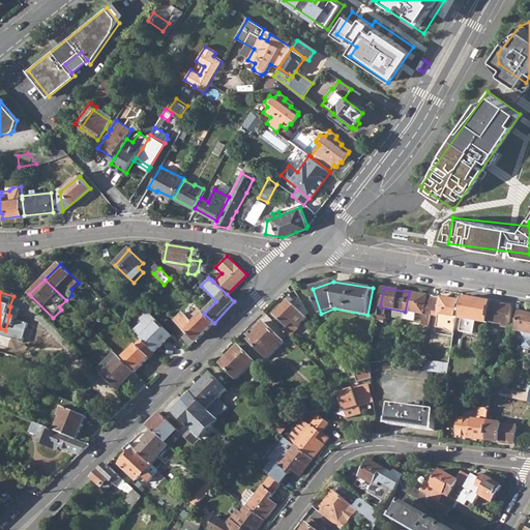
[(405,312),(432,316),(435,296),(409,292),(405,312)]
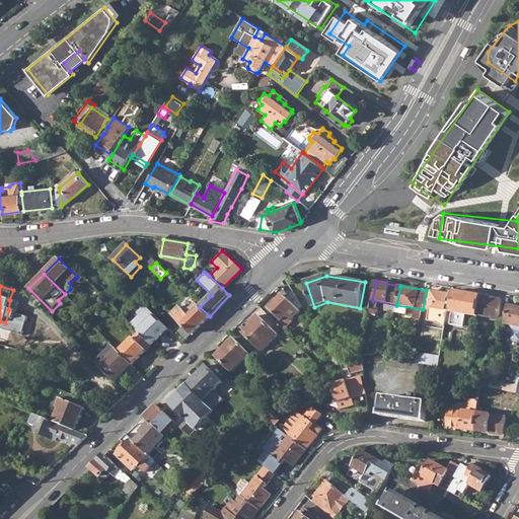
[(423,309),(448,313),(448,312),(451,295),(426,290),(423,309)]
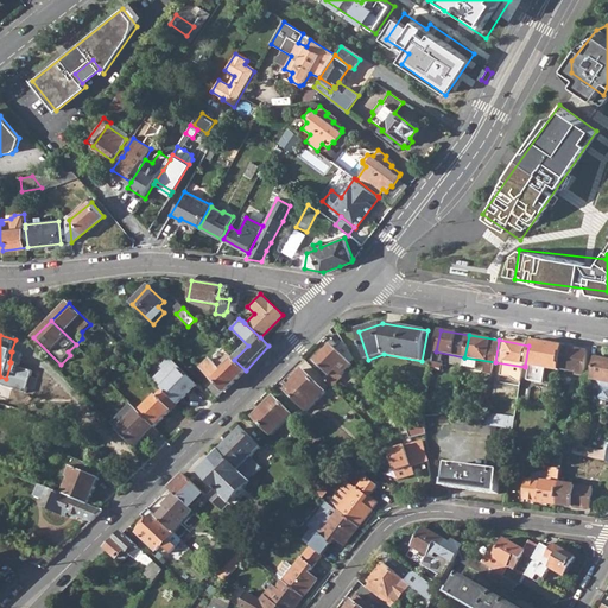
[(564,347),(530,341),(529,346),(525,366),(532,366),(529,381),(544,384),(548,368),(559,371),(561,369),(564,347)]
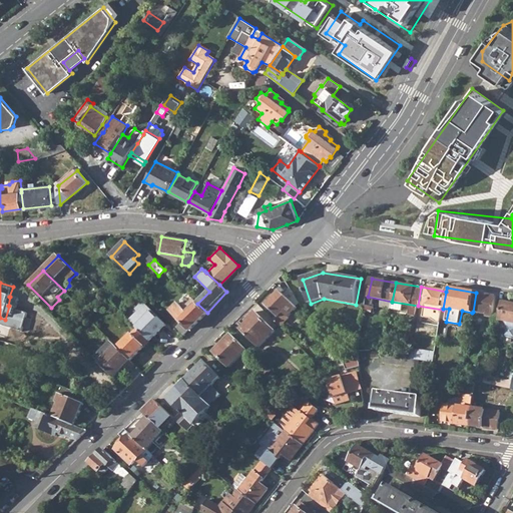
[(275,322),(282,328),(291,318),(290,317),(298,309),(282,293),(268,306),(280,318),(275,322)]
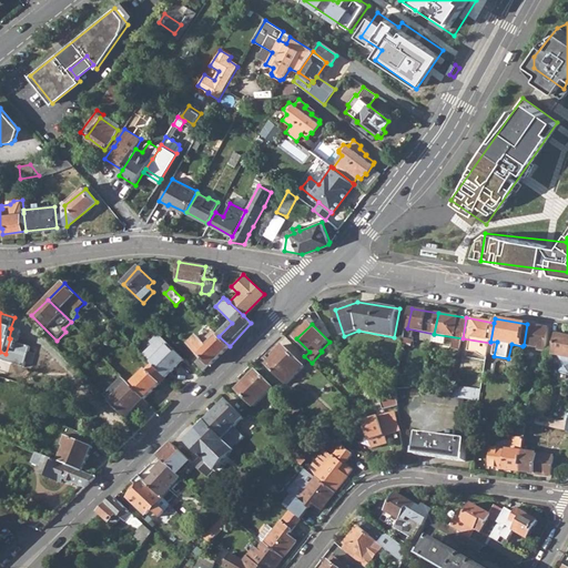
[(524,345),(535,347),(538,347),(538,352),(546,353),(550,328),(527,324),(524,345)]
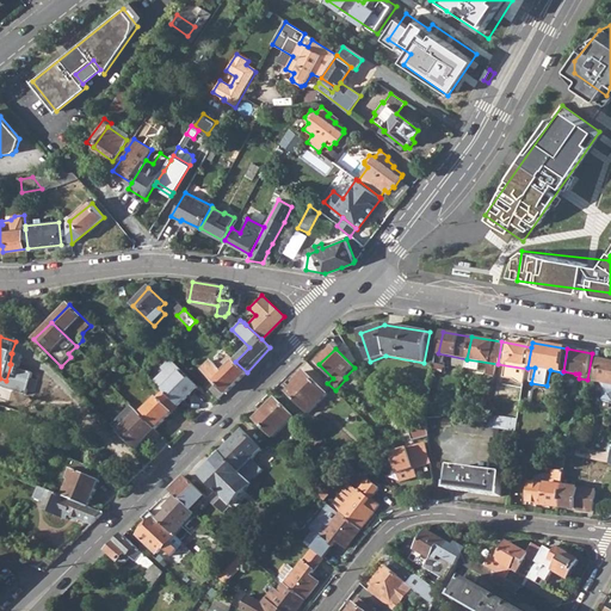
[(207,389),(218,400),(247,372),(235,362),(233,358),(230,357),(218,369),(210,362),(202,369),(215,382),(207,389)]
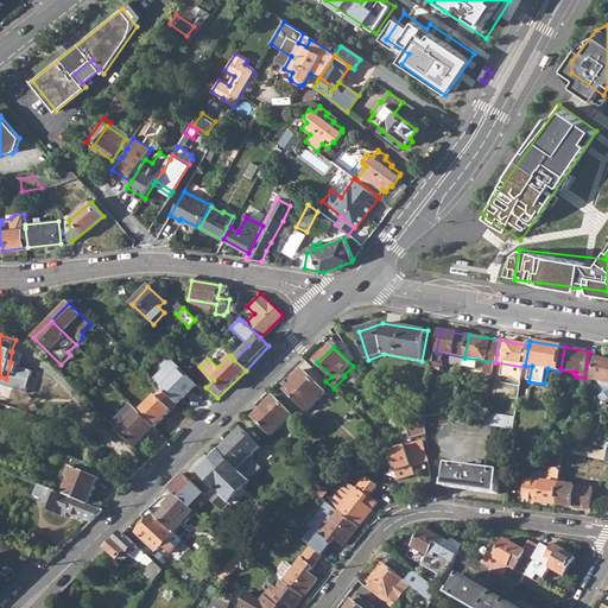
[(97,365),(102,369),(111,361),(106,358),(97,365)]
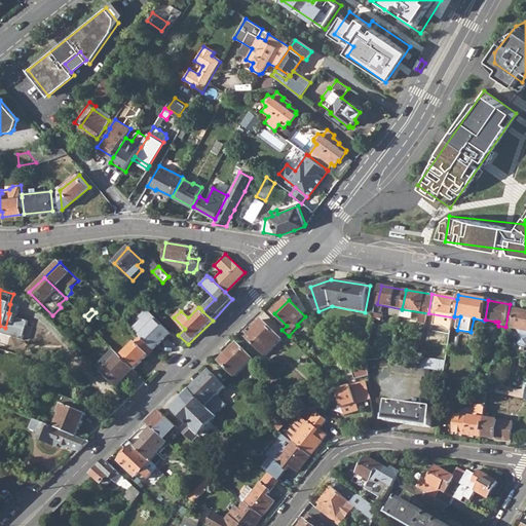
[(517,330),(521,335),(519,344),(525,344),(525,311),(517,309),(513,330),(517,330)]
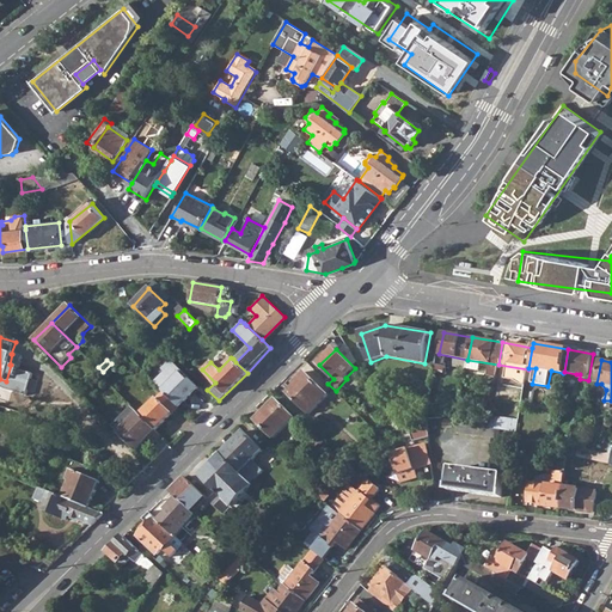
[(289,393),(310,414),(328,396),(306,372),(298,380),(299,383),(289,393)]
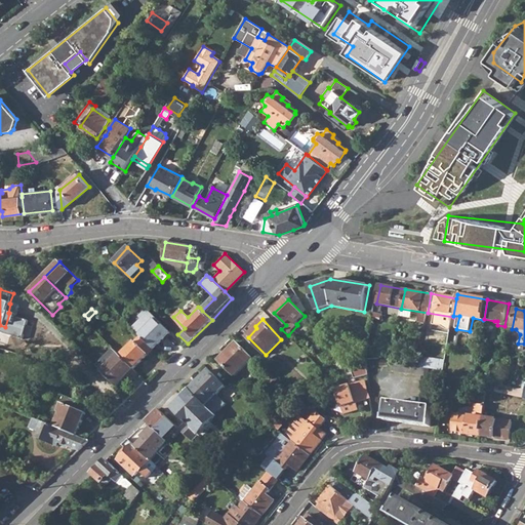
[(140,336),(154,350),(171,333),(158,320),(140,336)]
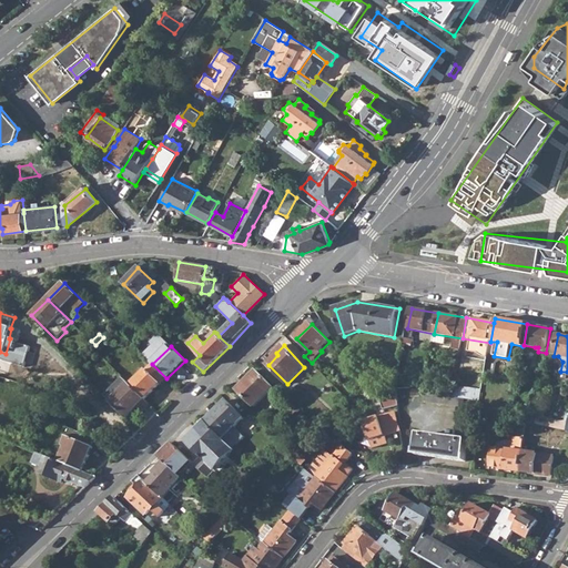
[(84,356),(89,361),(97,352),(93,347),(84,356)]
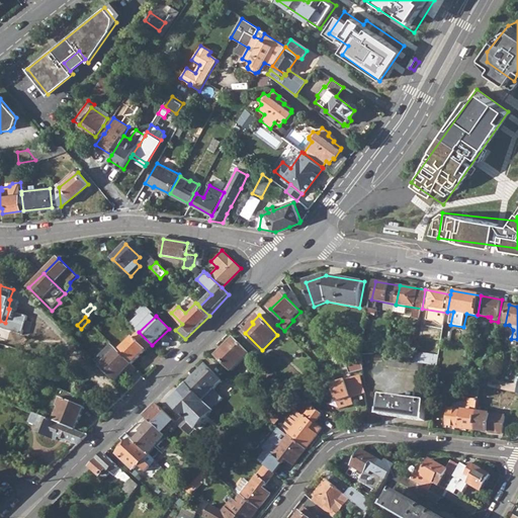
[(139,332),(118,352),(132,365),(152,345),(139,332)]
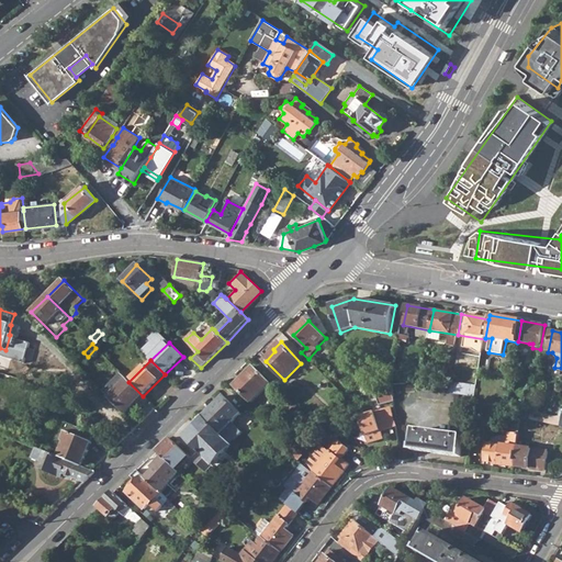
[(236,385),(253,402),(270,383),(255,368),(236,385)]
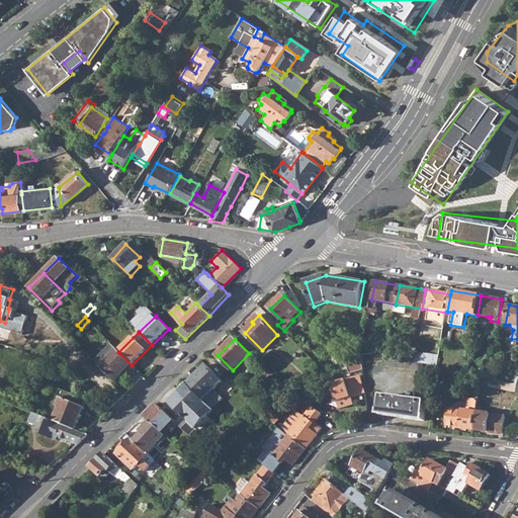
[(132,365),(118,352),(112,344),(94,362),(114,382),(126,370),(131,375),(137,369),(132,365)]
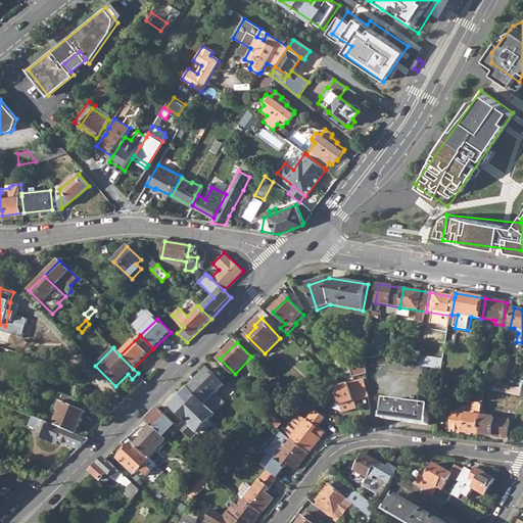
[(420,366),(443,367),(444,358),(421,355),(420,366)]
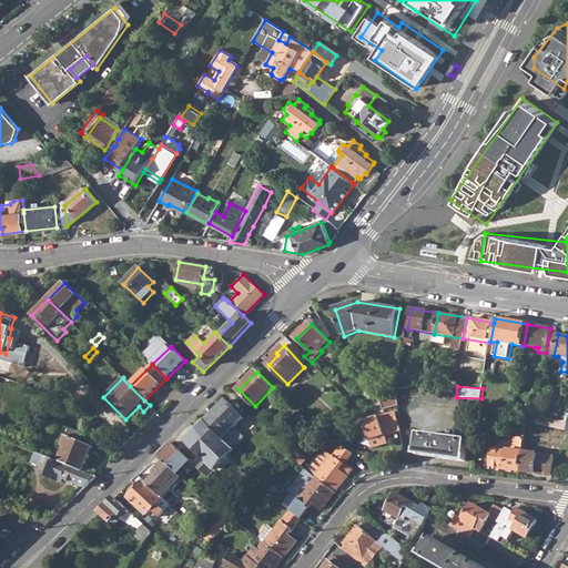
[(398,406),(396,389),(382,395),(383,407),(398,406)]
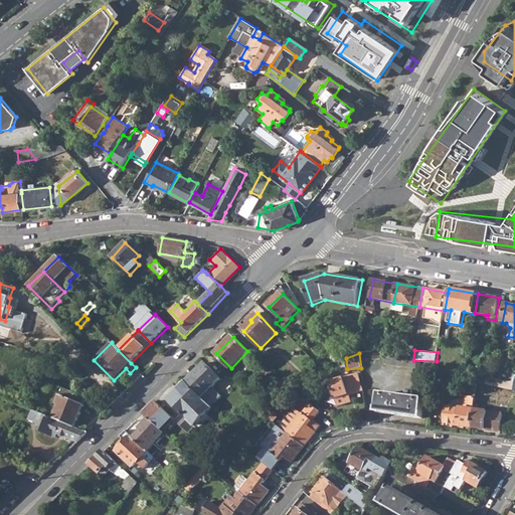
[(186,382),(202,397),(221,378),(205,363),(186,382)]
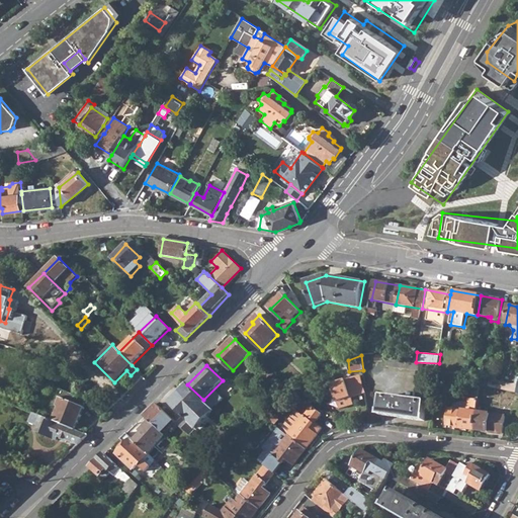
[(332,382),(338,407),(352,404),(350,397),(360,394),(358,383),(362,382),(360,374),(332,382)]
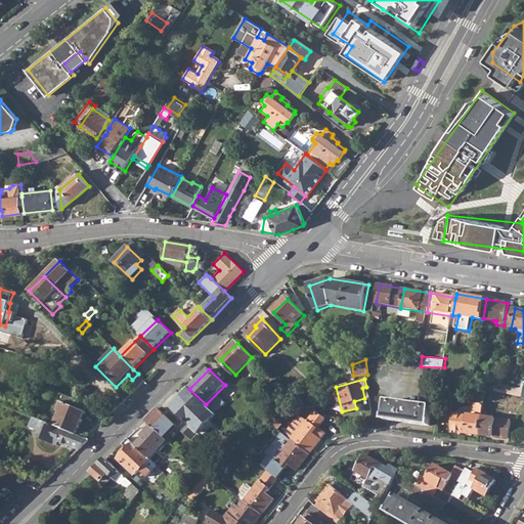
[(179,429),(191,440),(216,415),(206,404),(189,389),(172,405),(171,407),(184,421),(185,422),(179,429)]
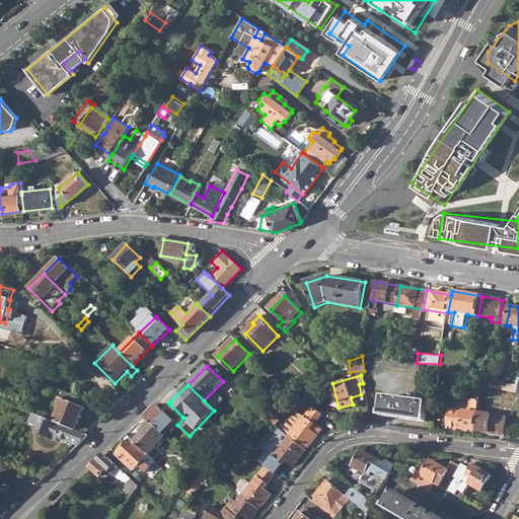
[(54,423),(76,432),(88,401),(63,391),(57,408),(60,409),(54,423)]
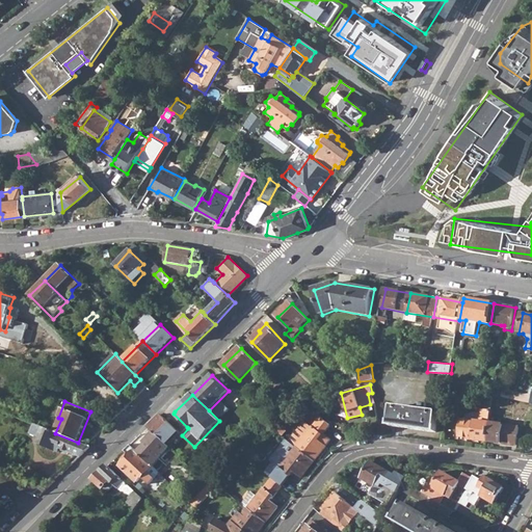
[(391,425),(435,431),(439,414),(393,407),(391,425)]
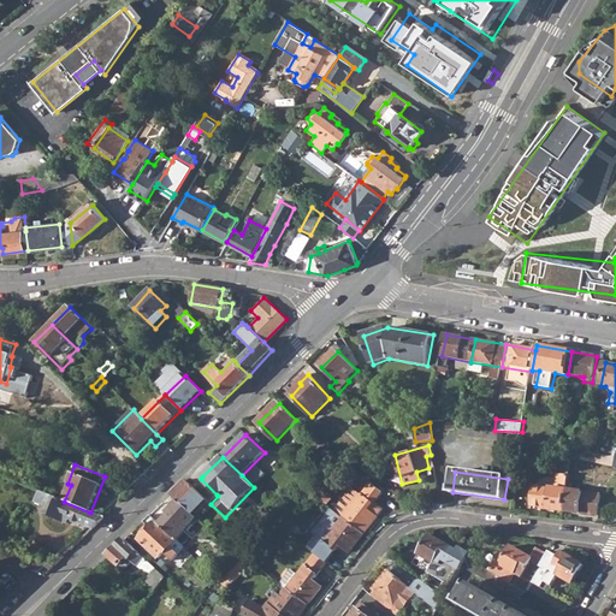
[(542,508),(564,510),(567,490),(569,475),(558,473),(556,487),(551,487),(551,489),(534,486),(532,504),(542,507),(542,508)]
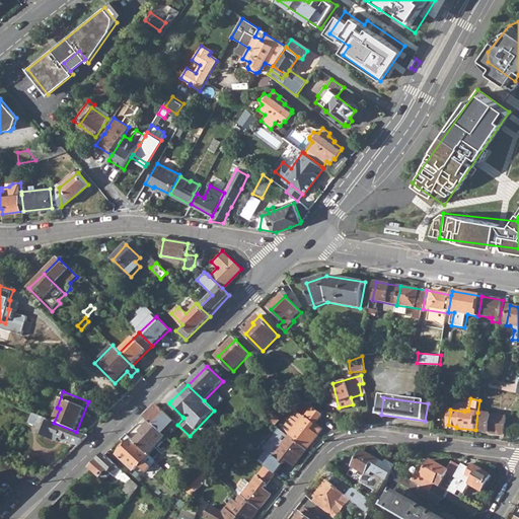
[(149,423),(159,432),(171,419),(156,404),(144,417),(149,423)]
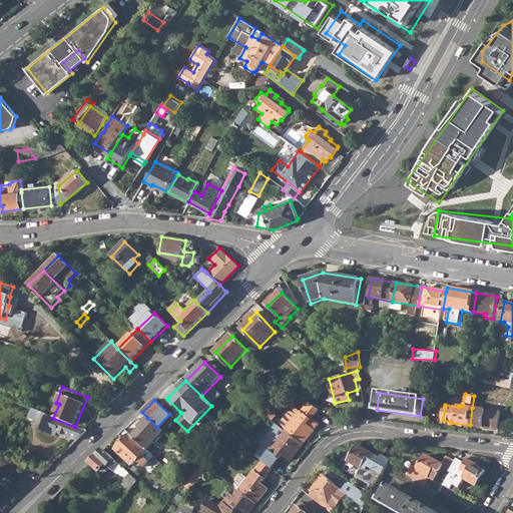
[(286,432),(302,445),(319,424),(312,419),(319,410),(309,402),(301,413),(286,432)]
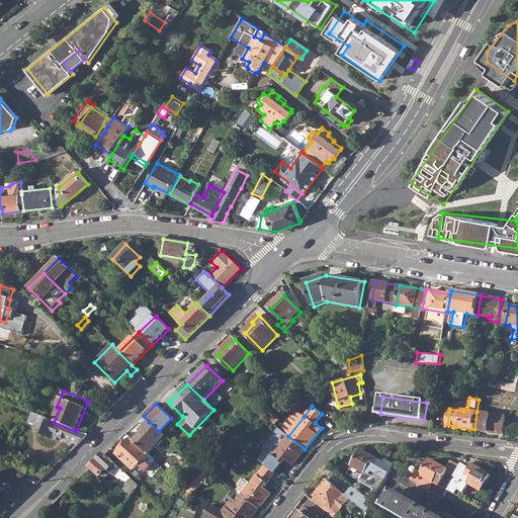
[(281,430),(288,436),(304,417),(297,412),(295,413),(281,430)]
